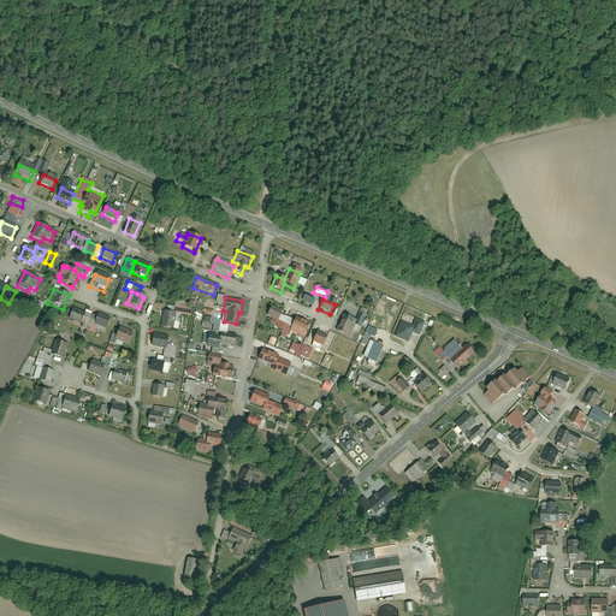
[(73,308),(67,321),(81,326),(86,313),(73,308)]
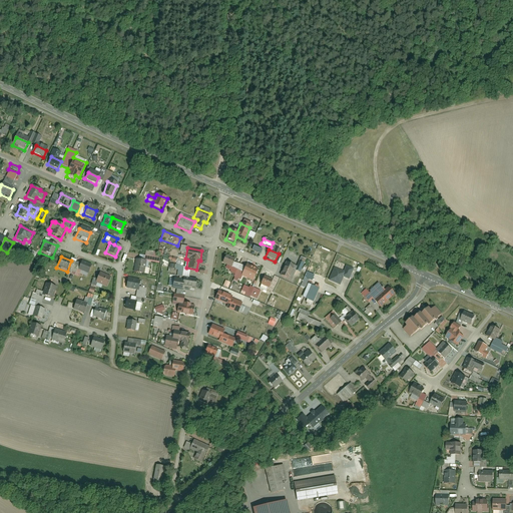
[(224,257),(221,265),(231,268),(233,260),(224,257)]
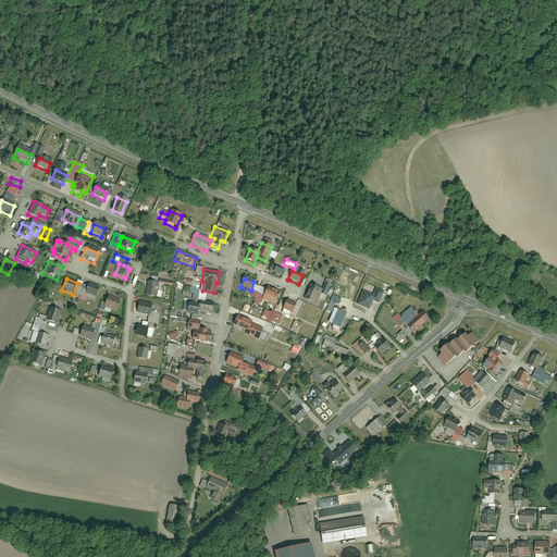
[(145,282),(143,296),(156,297),(157,283),(145,282)]
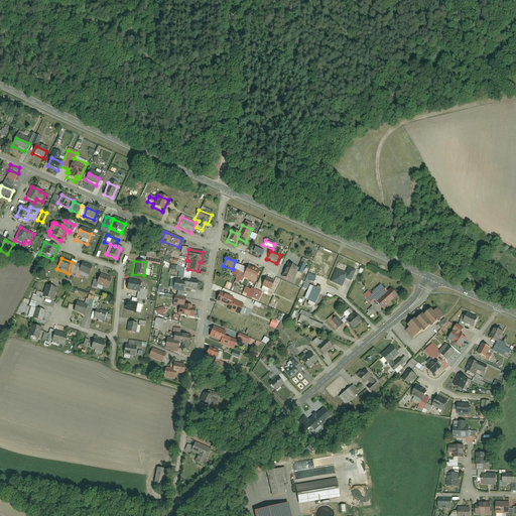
[(73,263),(70,269),(77,272),(79,265),(73,263)]
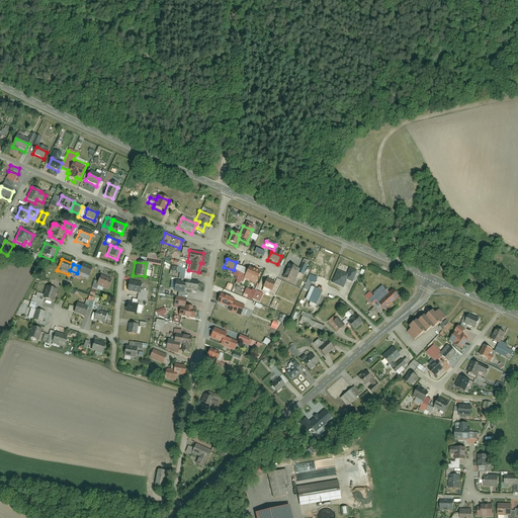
[(297,273),(303,276),(308,266),(303,264),(297,273)]
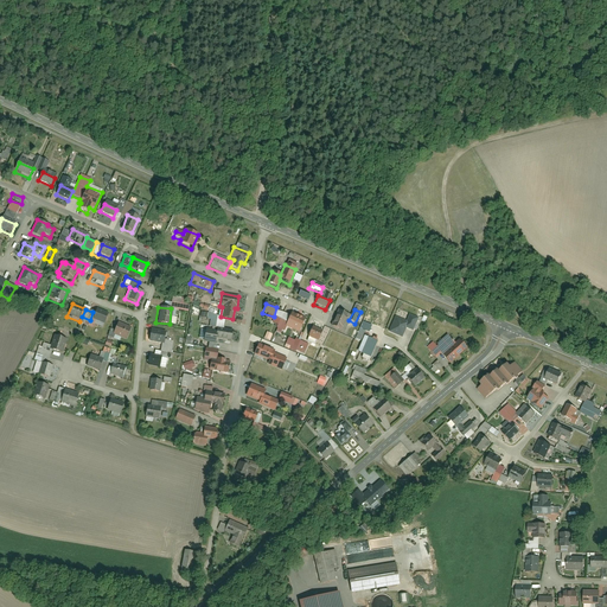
[(338,311),(332,323),(344,328),(350,317),(338,311)]
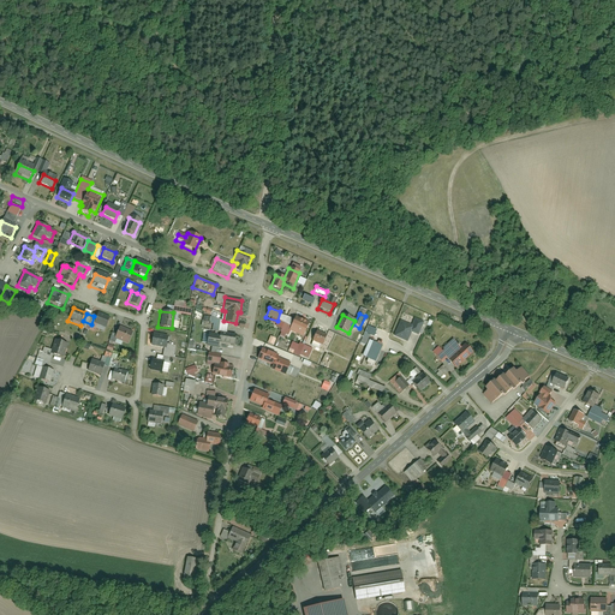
[(291,320),(280,316),(278,323),(288,327),(291,320)]
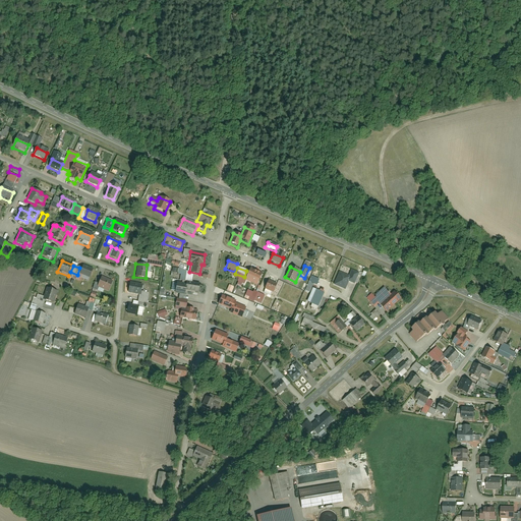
[(81,269),(77,279),(89,283),(93,273),(81,269)]
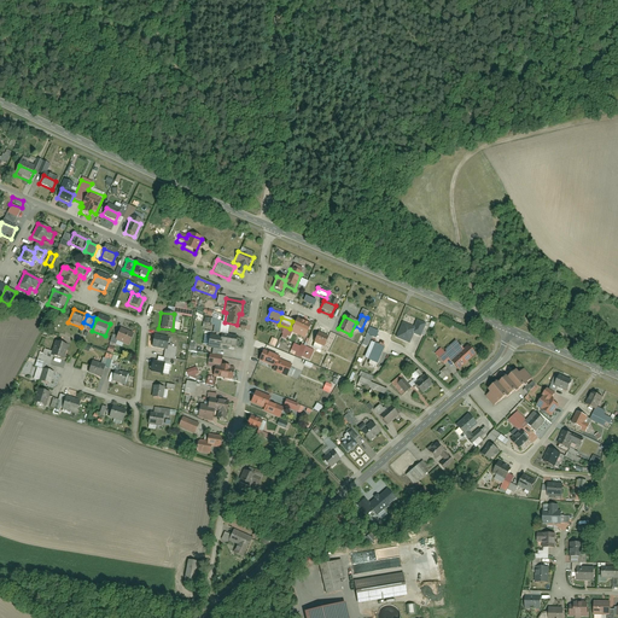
[(295,321),(290,333),(304,339),(309,327),(295,321)]
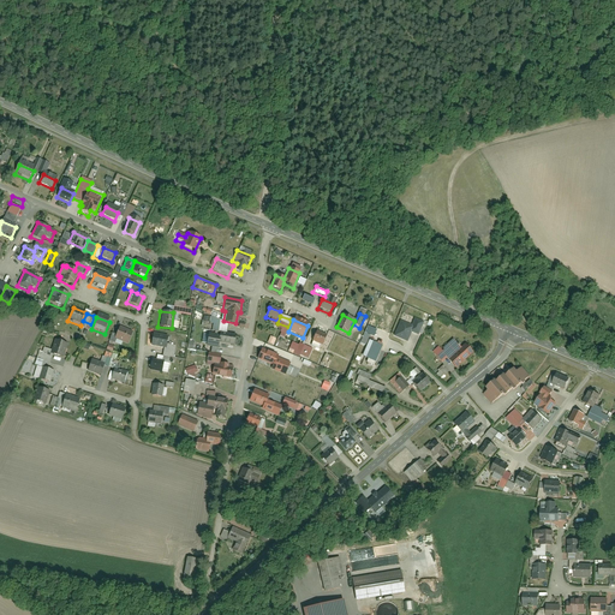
[(411,330),(418,334),(423,323),(416,320),(412,327),(413,327),(411,330)]
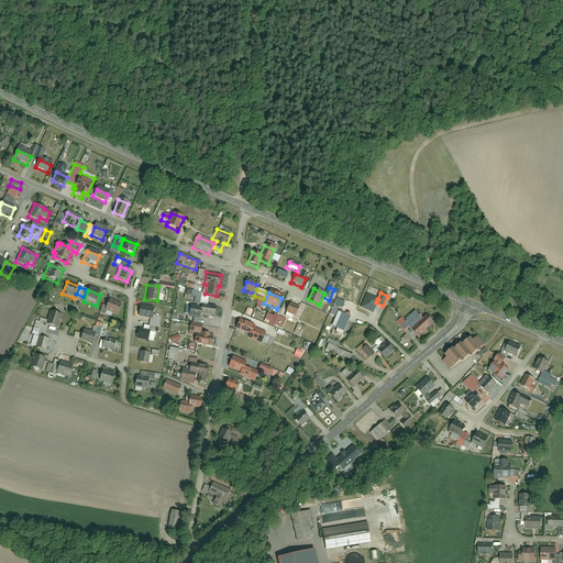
[(367,295),(362,307),(373,311),(376,302),(378,299),(377,299),(367,295)]
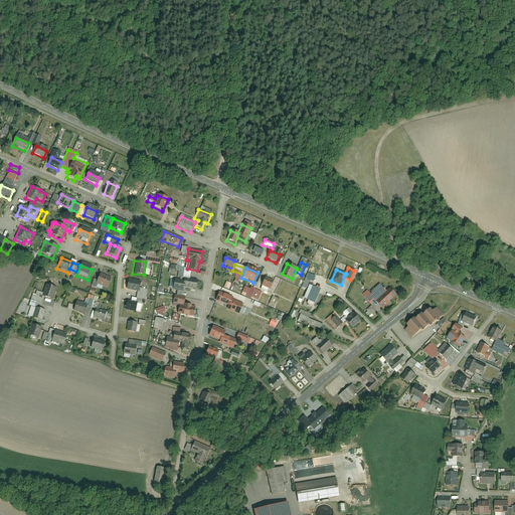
[(98,276),(95,285),(109,289),(111,281),(98,276)]
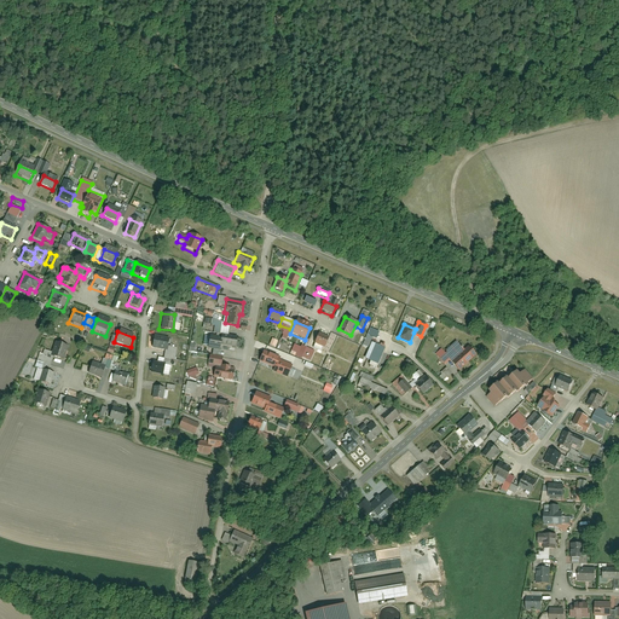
[(316,334),(312,343),(323,348),(327,339),(316,334)]
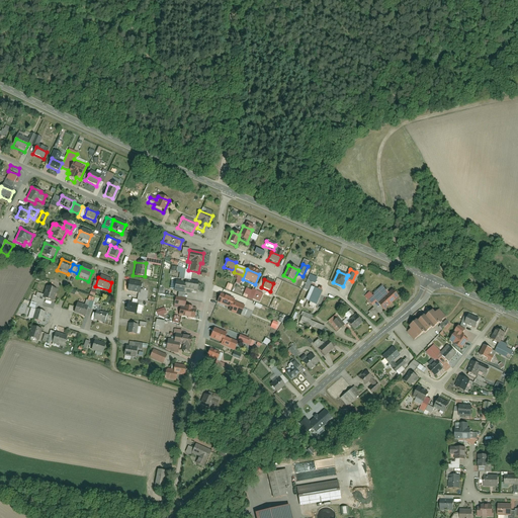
[(128,281),(125,291),(139,294),(141,284),(128,281)]
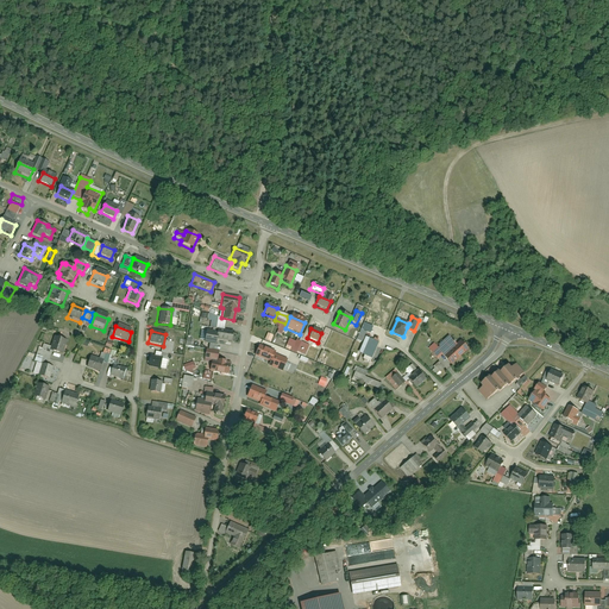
[(219,331),(218,340),(231,343),(233,333),(219,331)]
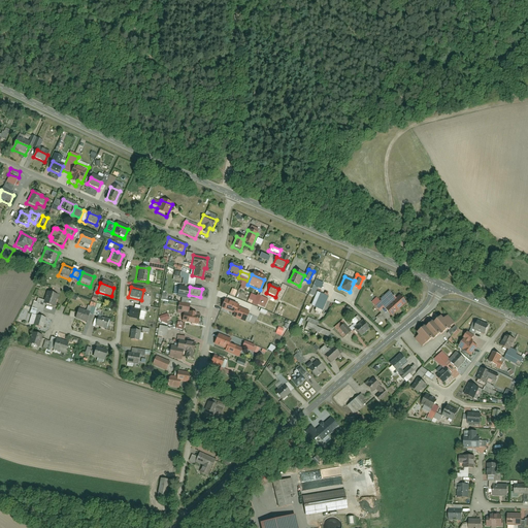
[(296,319),(299,310),(300,310),(306,296),(288,288),(282,302),(288,305),(284,314),(296,319)]
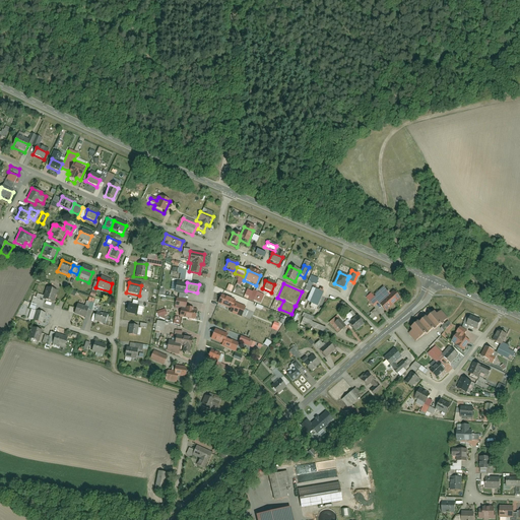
[(174,284),(173,294),(184,296),(185,286),(174,284)]
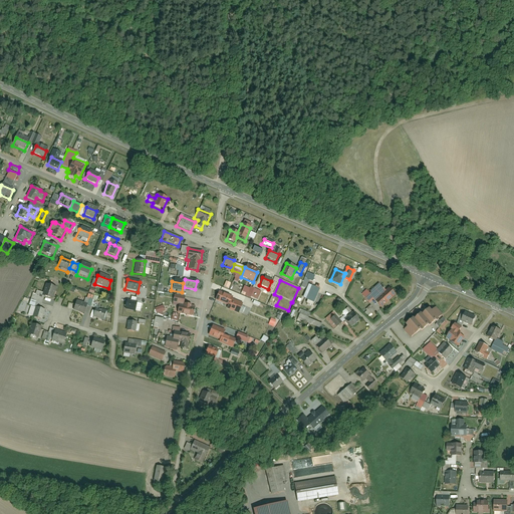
[(226,282),(223,288),(228,291),(231,285),(226,282)]
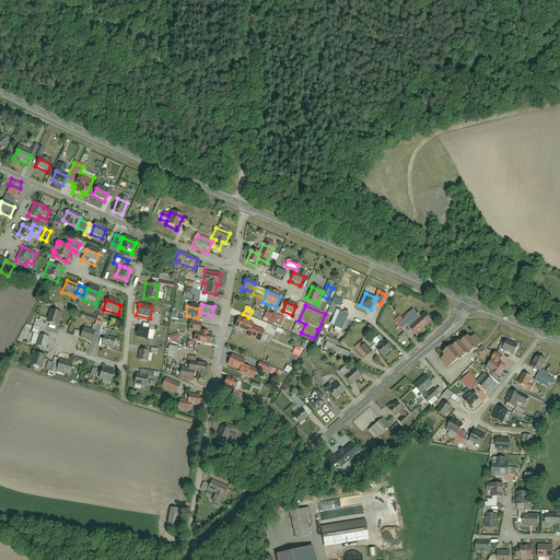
[(50,310),(45,322),(56,326),(61,314),(50,310)]
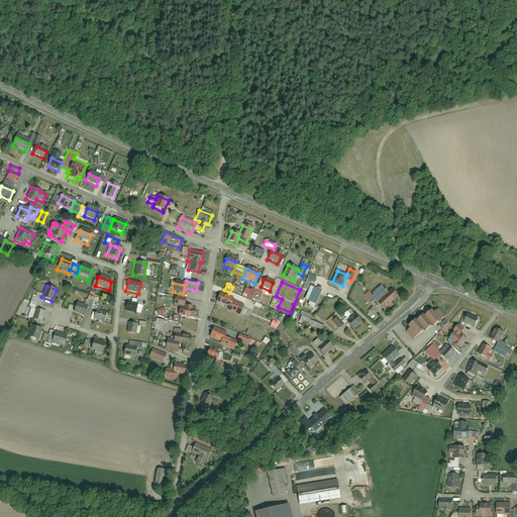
[(310,286),(304,300),(315,305),(321,291),(310,286)]
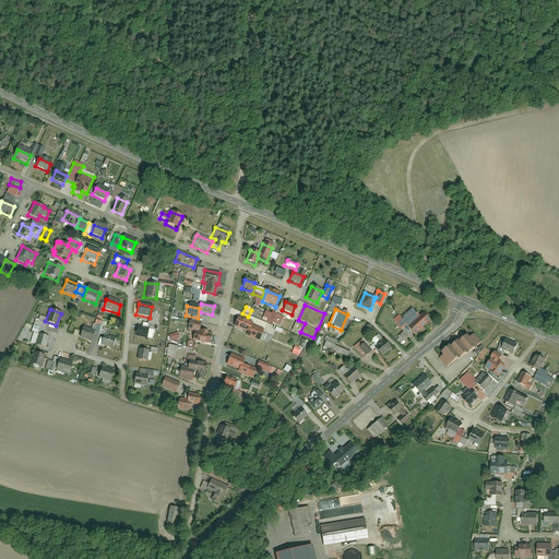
[(411,309),(394,325),(402,332),(405,329),(413,336),(429,320),(420,310),(417,314),(411,309)]
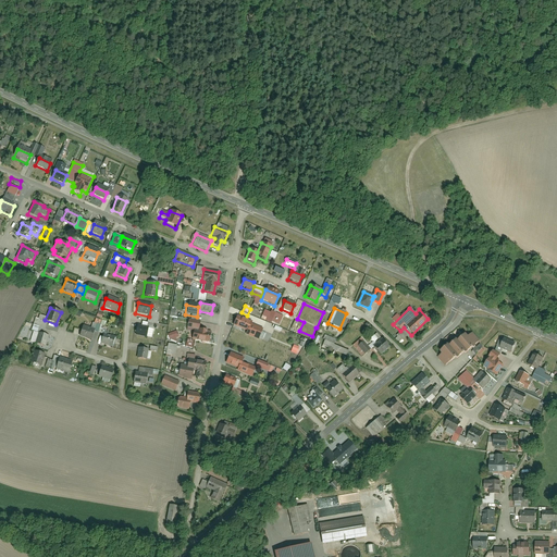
[(149,323),(157,325),(159,314),(151,312),(149,323)]
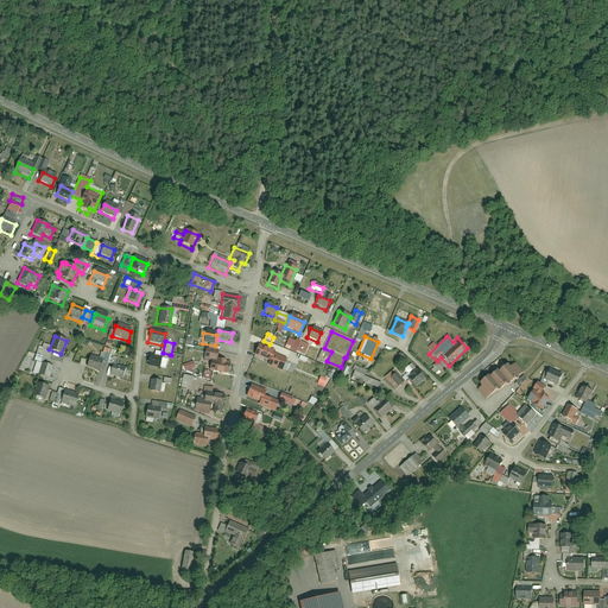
[(301,342),(296,352),(304,355),(309,346),(301,342)]
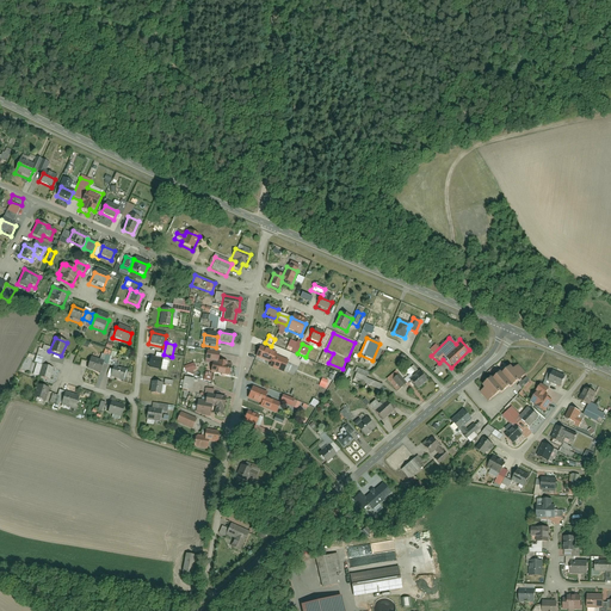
[(259,349),(255,358),(270,363),(269,366),(282,372),(287,363),(273,358),(275,355),(259,349)]
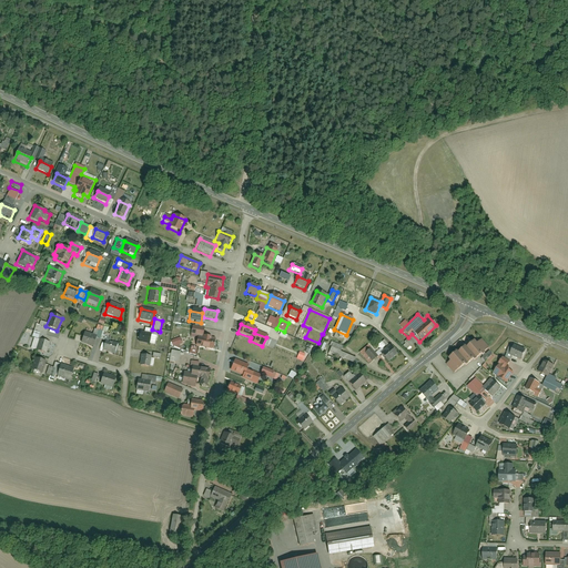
[(191,327),(189,334),(203,336),(204,330),(191,327)]
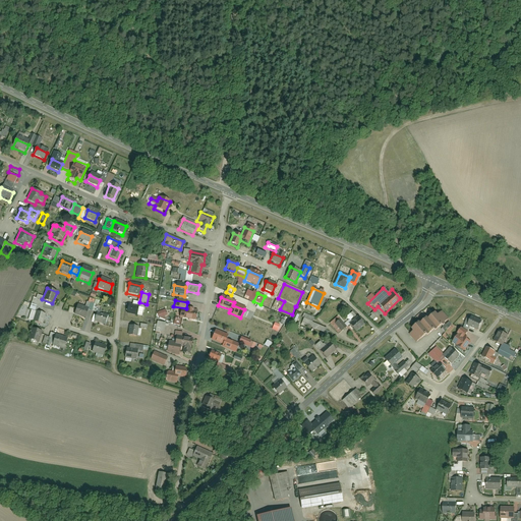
[(136,315),(140,316),(143,307),(139,306),(138,307),(127,304),(124,313),(135,316),(136,315)]
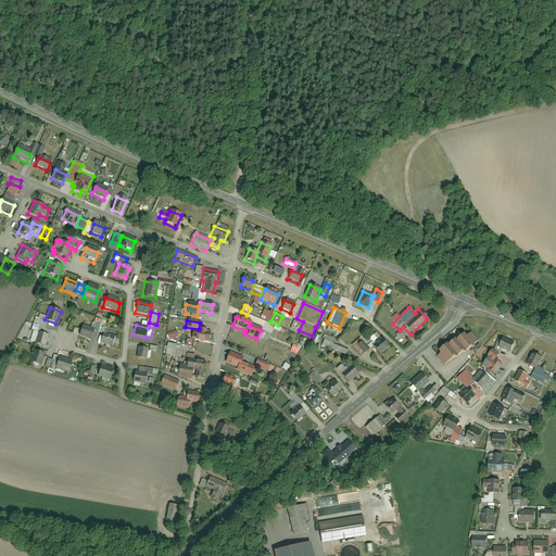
[(80,327),(78,336),(90,339),(93,330),(80,327)]
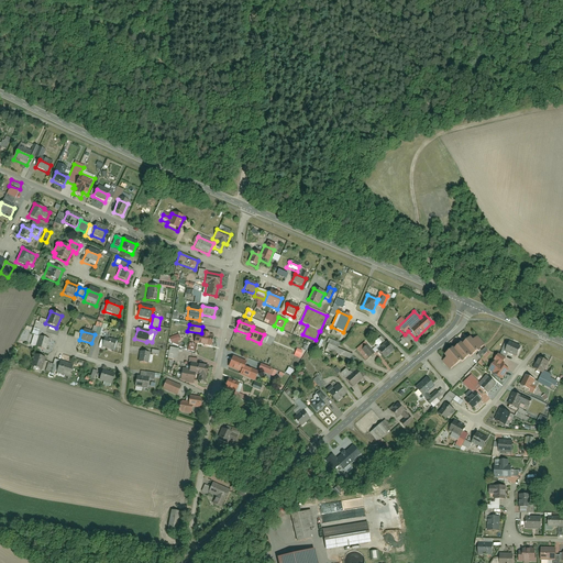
[(440,357),(450,371),(484,345),(474,332),(440,357)]
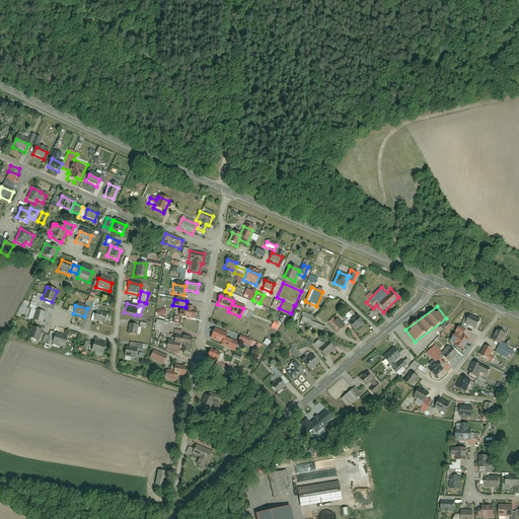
[(180,307),(178,316),(194,320),(196,311),(180,307)]
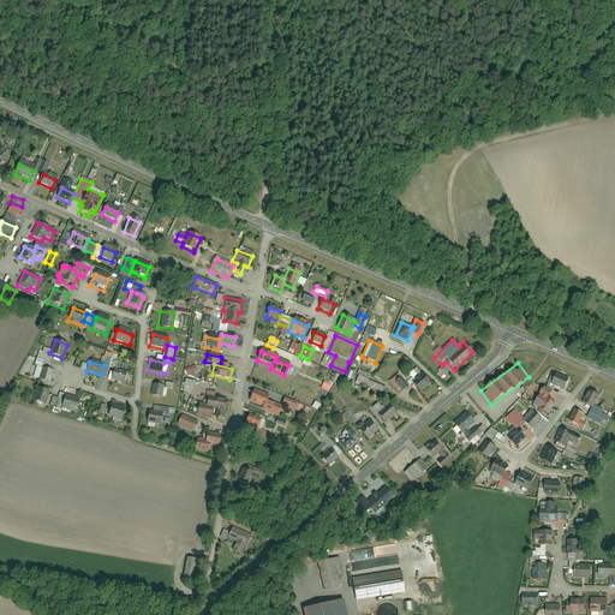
[(184,369),(186,375),(197,372),(195,365),(184,369)]
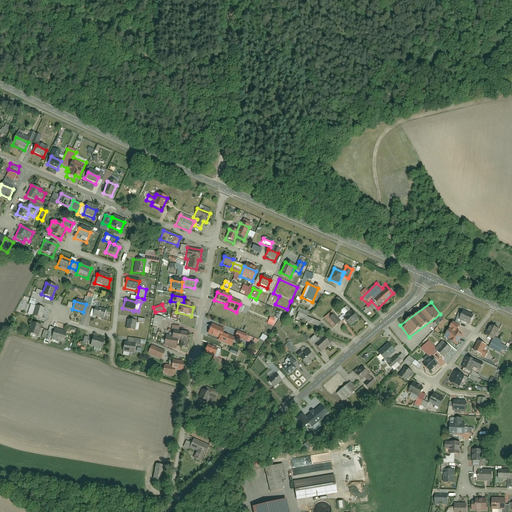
[(368,304),(364,309),(369,313),(373,308),(368,304)]
